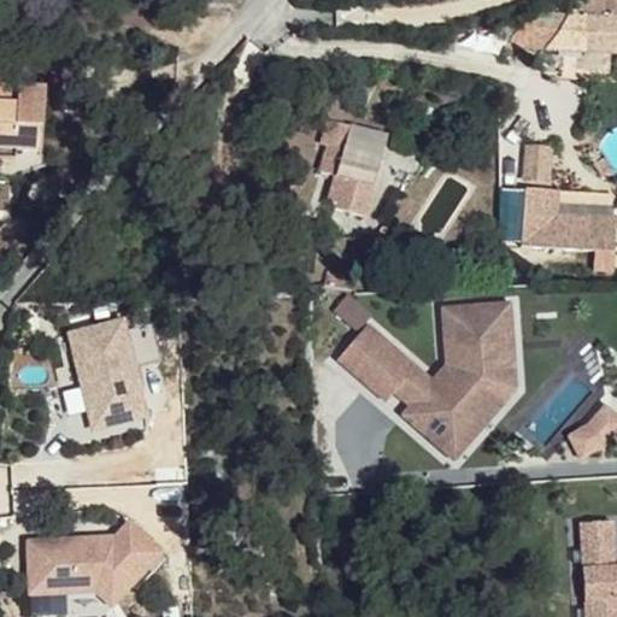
[(616,0),(588,0),(587,17),(571,16),(551,52),(616,53),(616,0)]
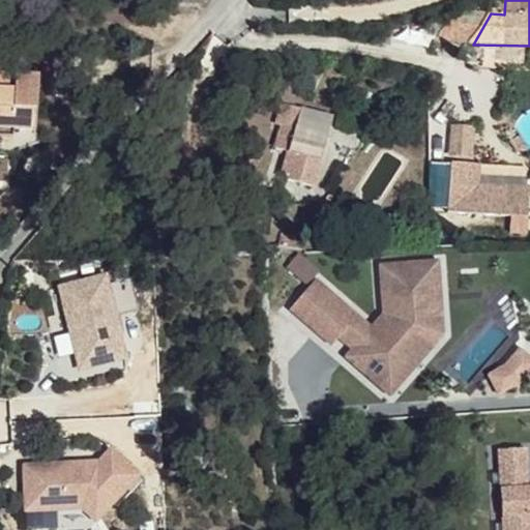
[(505,0),(492,0),(491,13),(504,15),(505,0)]
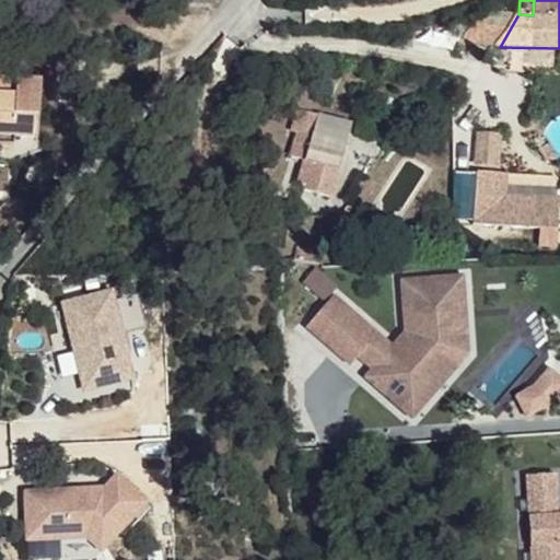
[(518,14),(491,15),(467,46),(500,47),(518,14)]
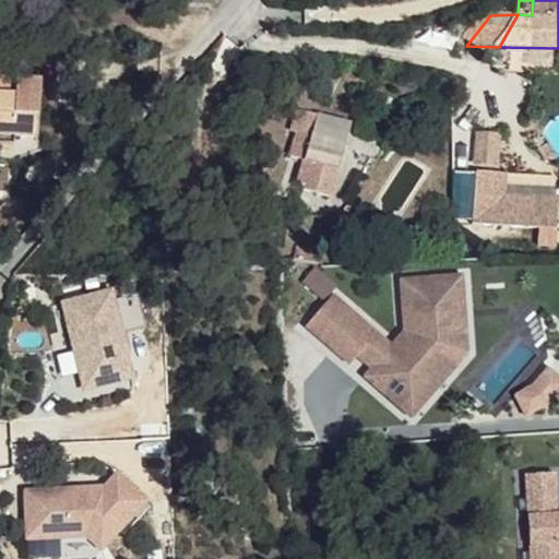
[(0,83),(19,85),(19,78),(0,75),(0,83)]
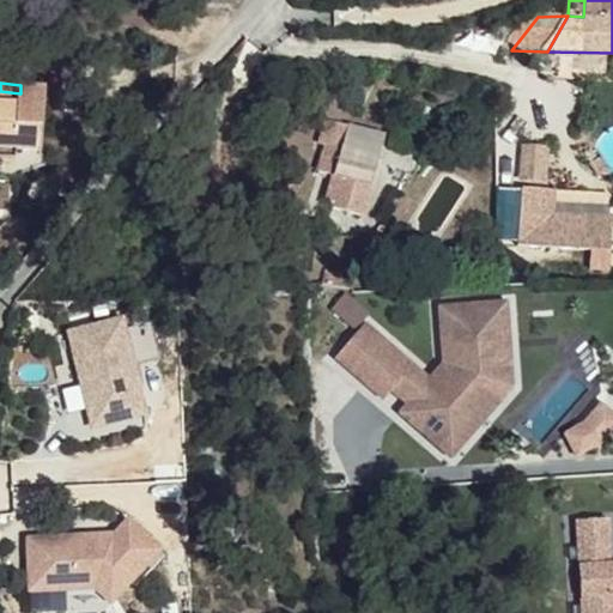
[(48,87),(20,85),(20,93),(0,91),(0,157),(16,159),(16,150),(43,152),(48,87)]
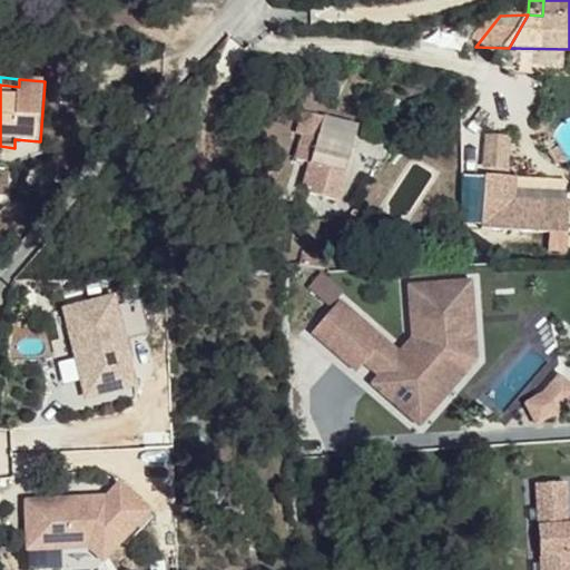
[(356,129),(307,107),(297,127),(303,129),(291,156),(301,160),(290,185),(322,202),(356,129)]
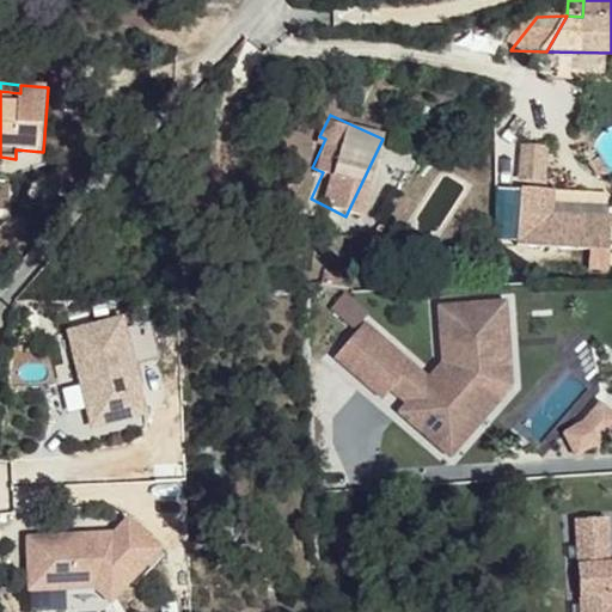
[(543,151),(526,150),(522,181),(540,182),(543,151)]
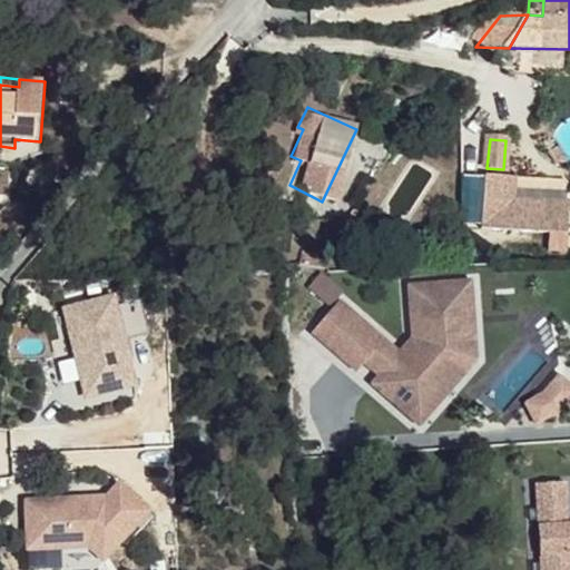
[(516,176),(487,176),(482,232),(511,231),(516,176)]
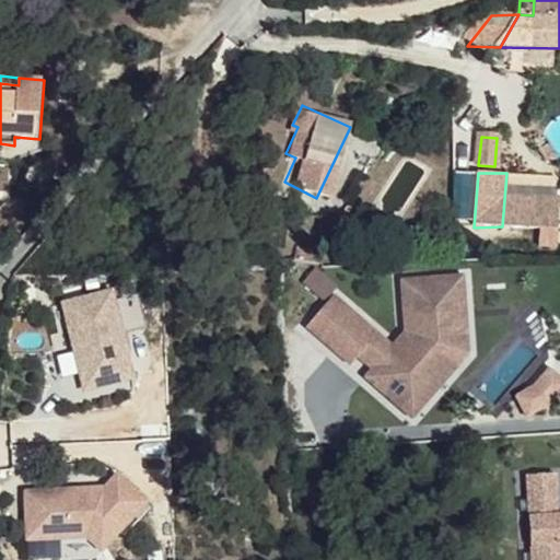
[(293,264),(316,263),(316,249),(293,248),(293,264)]
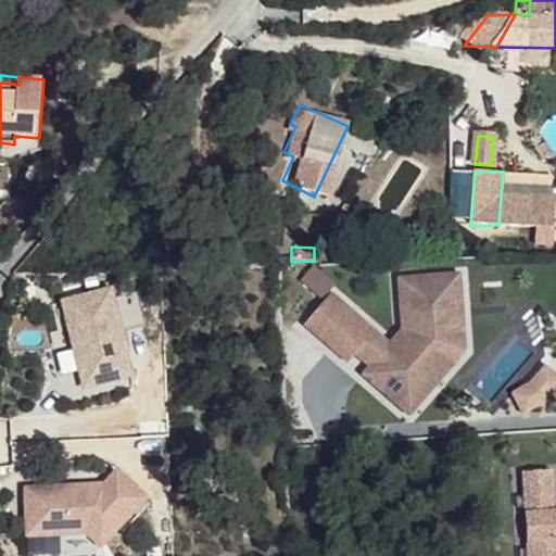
[(321,299),(335,286),(312,265),(300,279),(321,299)]
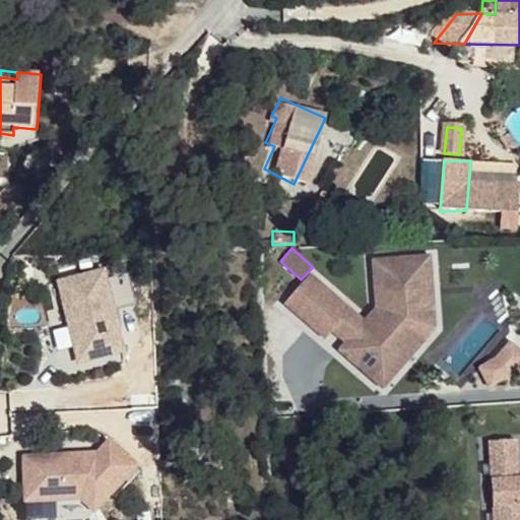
[(345,342),(338,349),(361,372),(367,367),(387,383),(421,341),(420,316),(429,315),(428,285),(437,284),(430,255),(372,259),(375,307),(364,320),(345,342)]
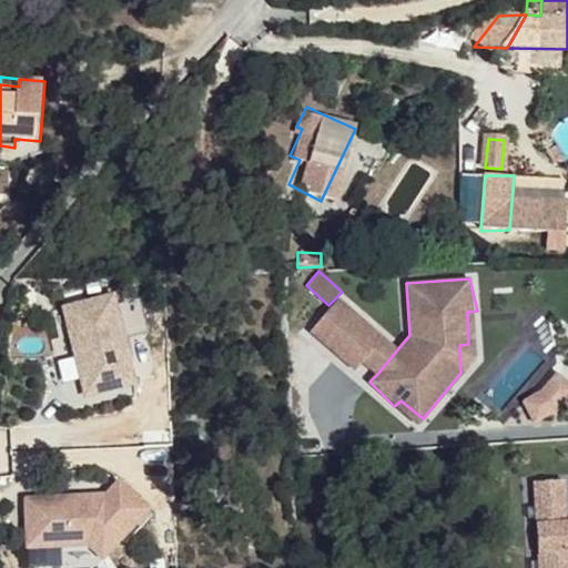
[(113,296),(59,308),(81,403),(135,389),(113,296)]
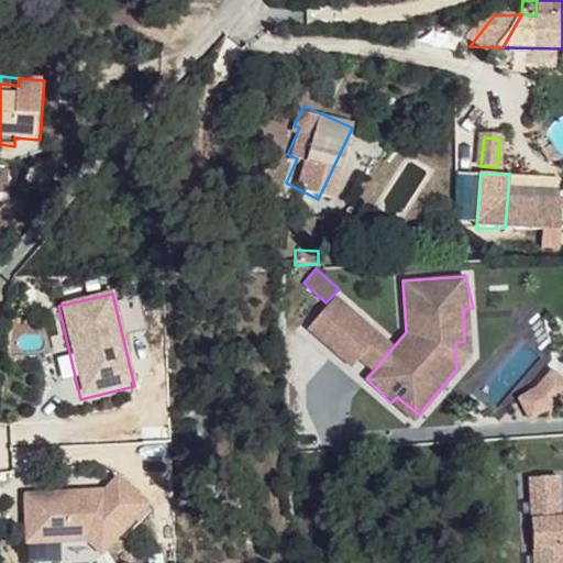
[(334,296),(307,329),(352,366),(359,357),(378,334),(334,296)]
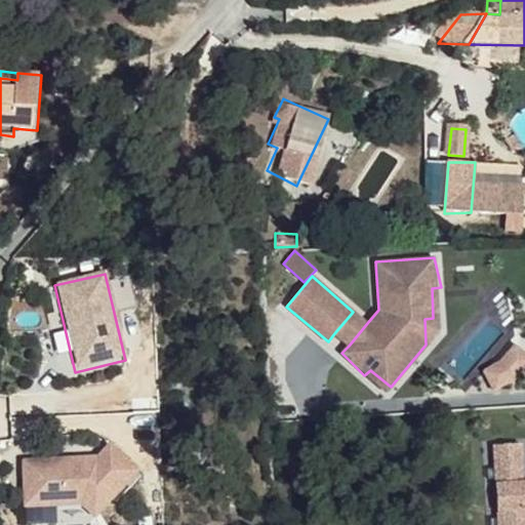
[(370,370),(364,375),(392,400),(444,337),(441,287),(432,288),(433,318),(425,319),(426,345),(391,387),(370,370)]
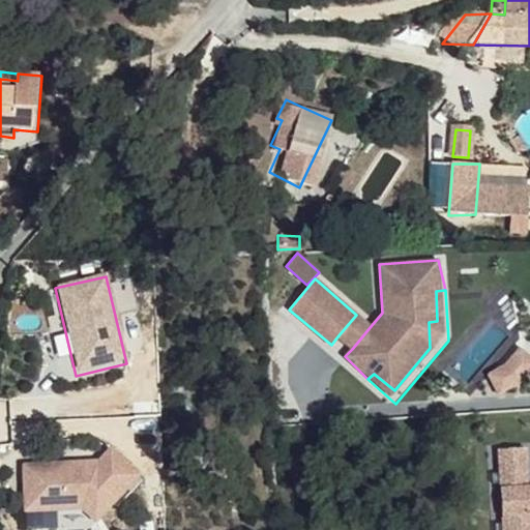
[(356,315),(337,336),(352,349),(371,326),(356,315)]
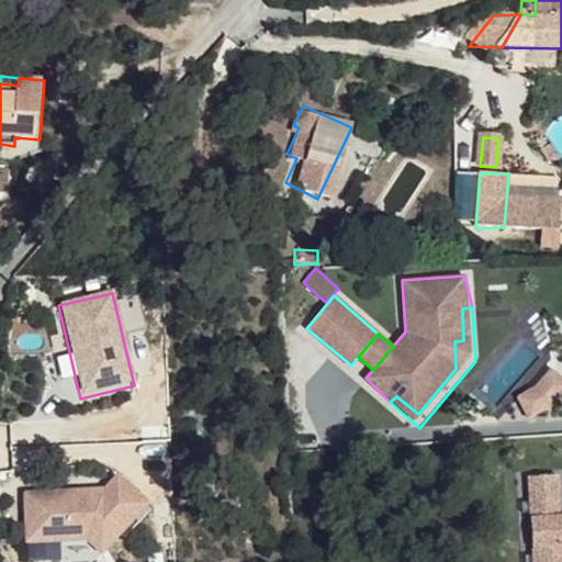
[(561,394),(561,372),(552,364),(531,390),(519,395),(529,416),(552,406),(561,394)]
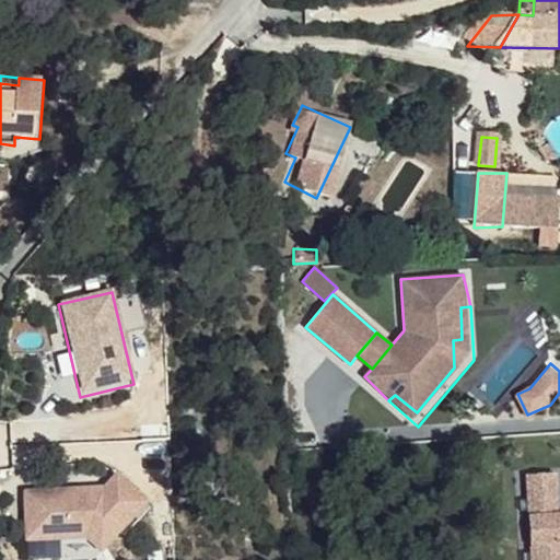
[(550,478),(518,479),(523,559),(559,559),(559,517),(552,518),(550,478)]
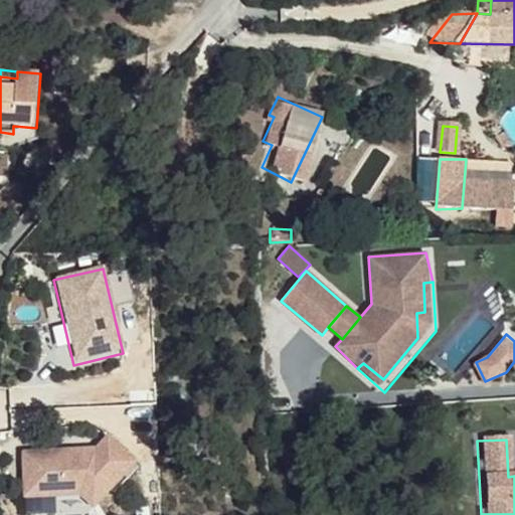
[(24,450),(24,514),(93,514),(93,488),(131,488),(131,450),(24,450)]
